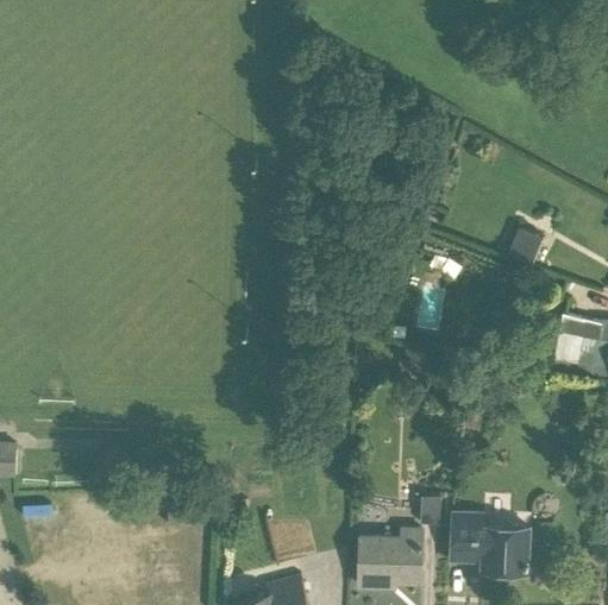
[(541,238),(519,227),(508,253),(531,264),(541,238)]
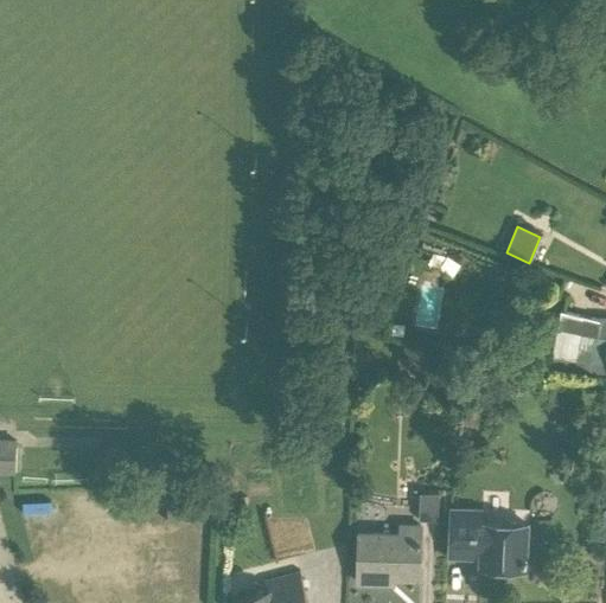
[(605,321),(595,321),(559,313),(550,366),(605,376),(605,321)]
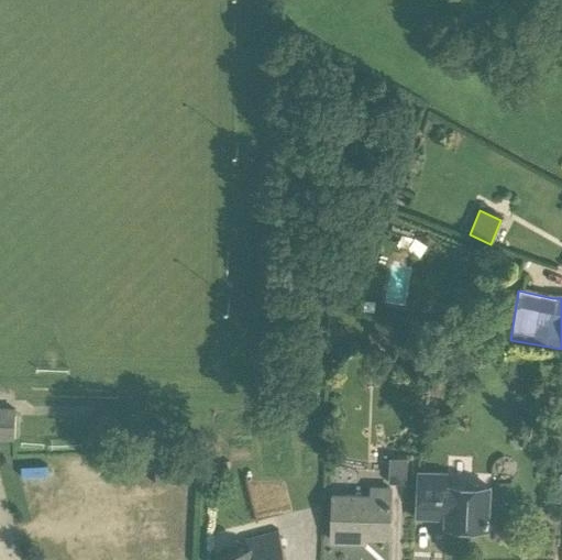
[(368,337),(367,346),(378,347),(378,338),(368,337)]
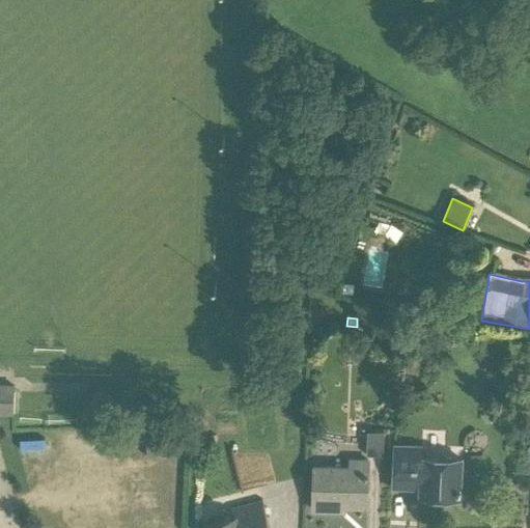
[(0,415),(12,415),(14,386),(0,386),(0,415)]
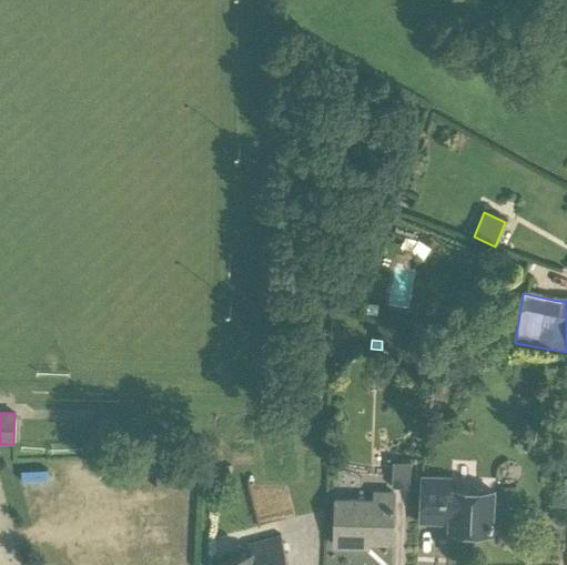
[(408,488),(408,464),(391,463),(391,488),(408,488)]
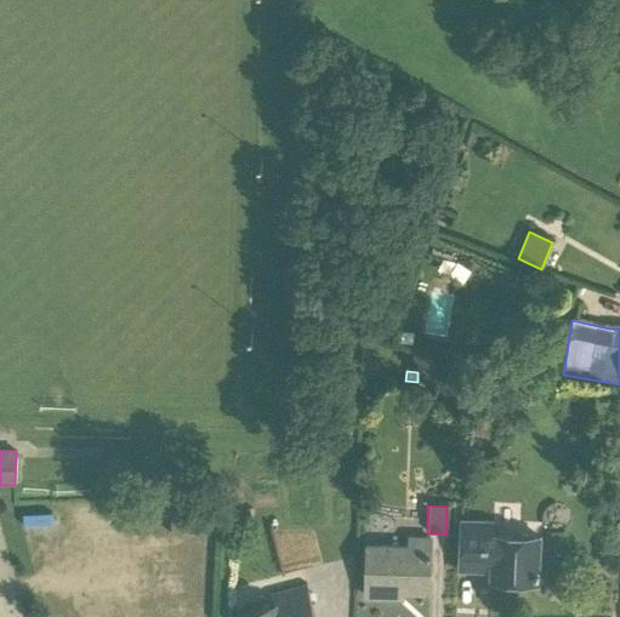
[(536,586),(539,535),(496,532),(496,521),(460,520),(458,572),(491,573),(491,583),(536,586)]
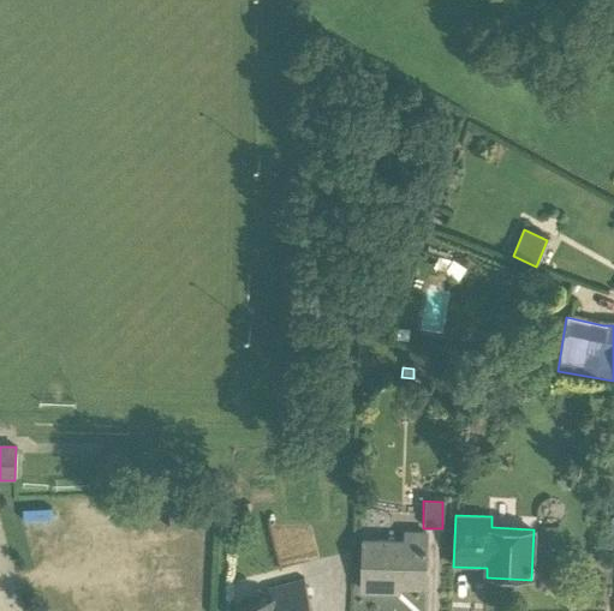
[(424,589),(427,532),(403,532),(403,540),(363,540),(362,593),(382,593),(383,588),(424,589)]
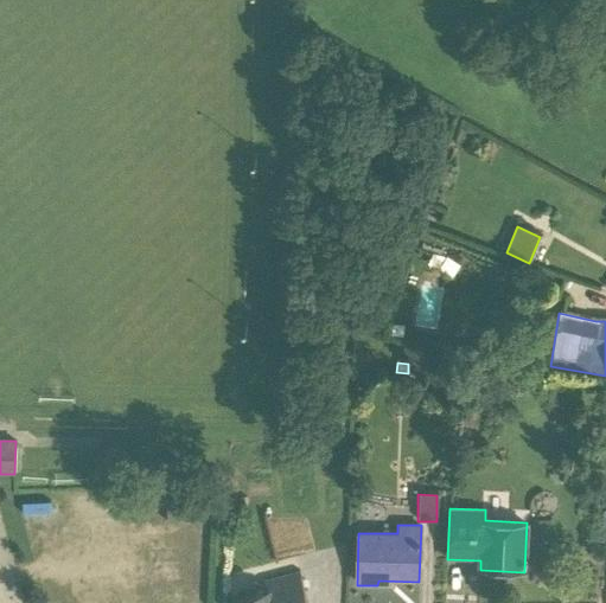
[(233,601),(233,602),(306,602),(299,572),(263,582),(267,591),(233,601)]
